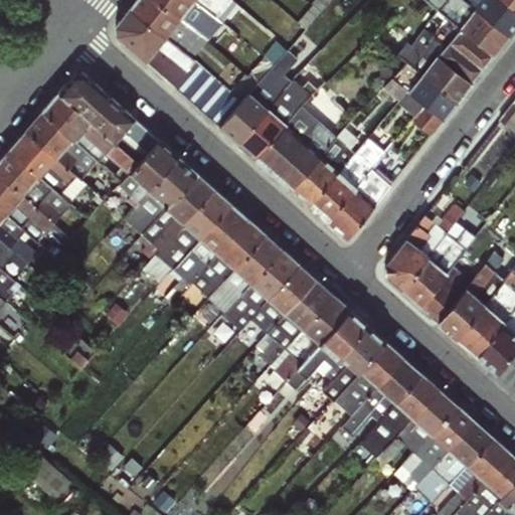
[(187,53),(199,35),(158,0),(135,0),(128,9),(181,52),(187,53)]
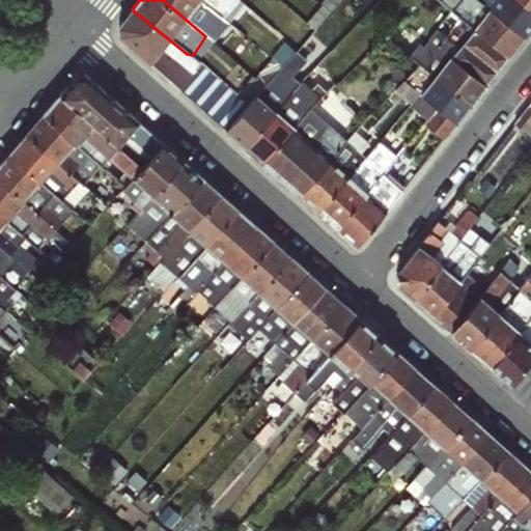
[(212,40),(226,21),(201,0),(163,0),(205,36),(212,40)]
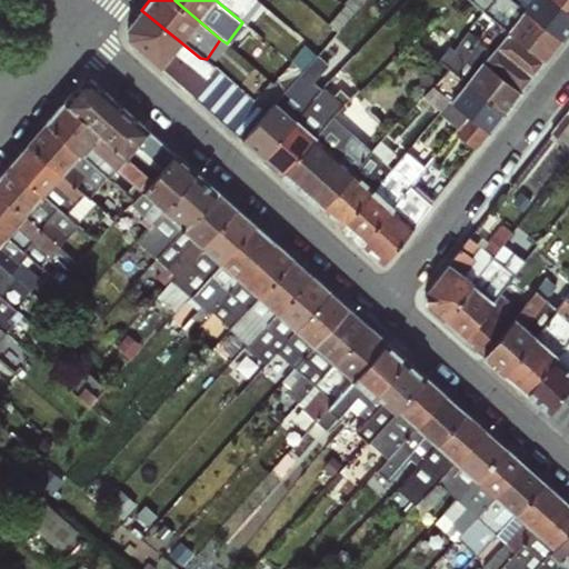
[(259,1),(256,0),(216,0),(242,22),(259,1)]
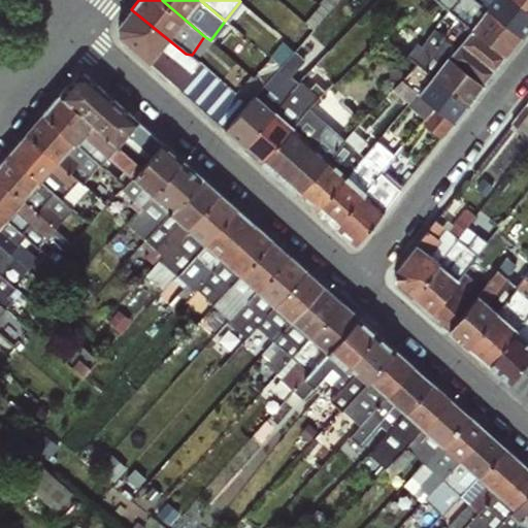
[(455,18),(503,57),(521,35),(474,0),(435,0),(436,0),(455,18)]
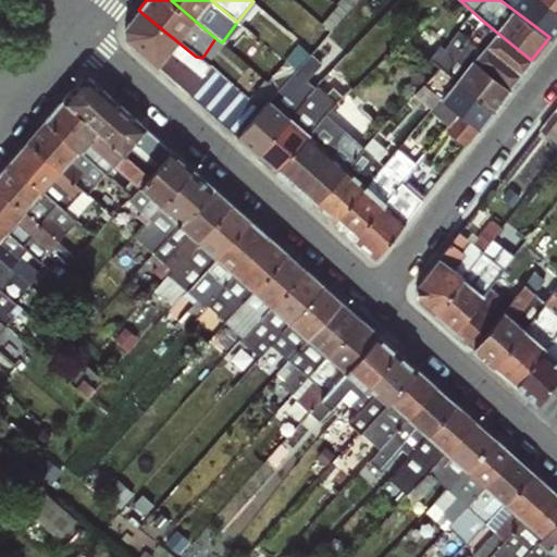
[(189,67),(196,57),(138,10),(125,27),(125,38),(187,94),(201,76),(189,67)]
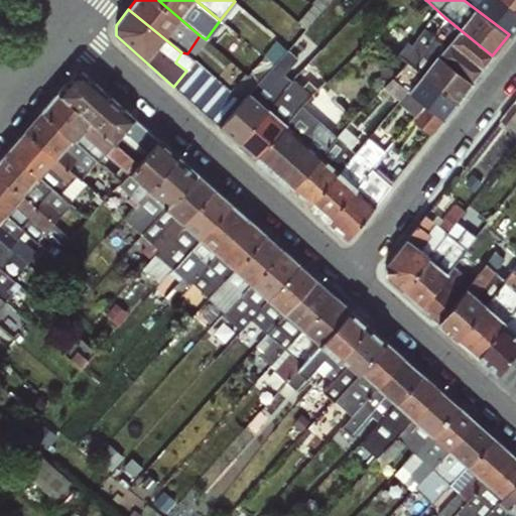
[(426,39),(472,82),(492,55),(444,17),(426,39)]
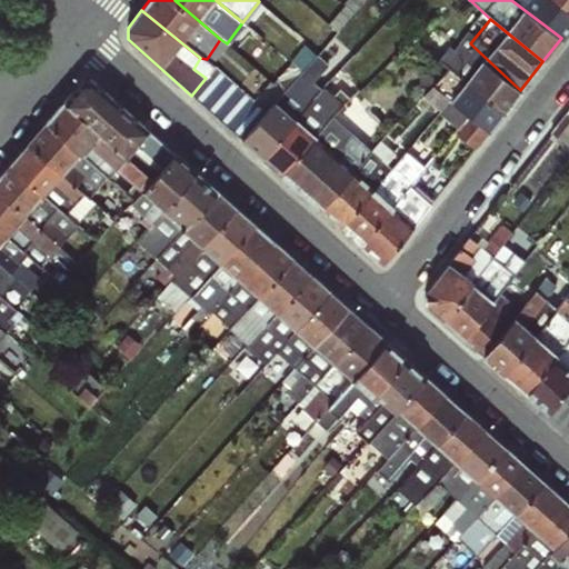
[(446,68),(502,113),(520,90),(470,43),(462,38),(442,66),(446,68)]
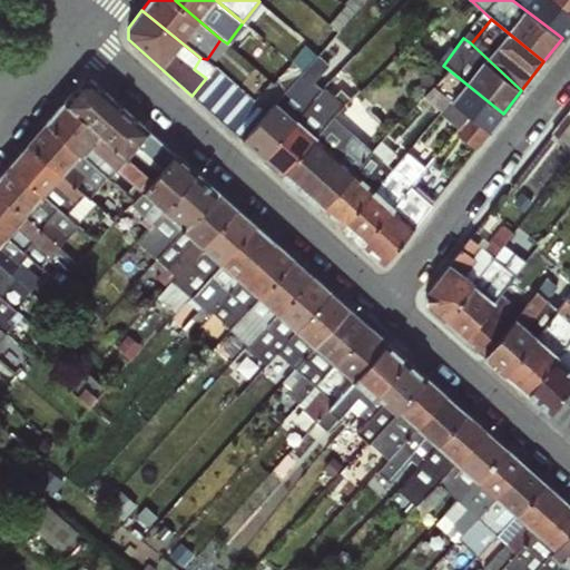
[(262,157),(322,88),(314,81),(328,65),(317,53),(243,139),(262,157)]
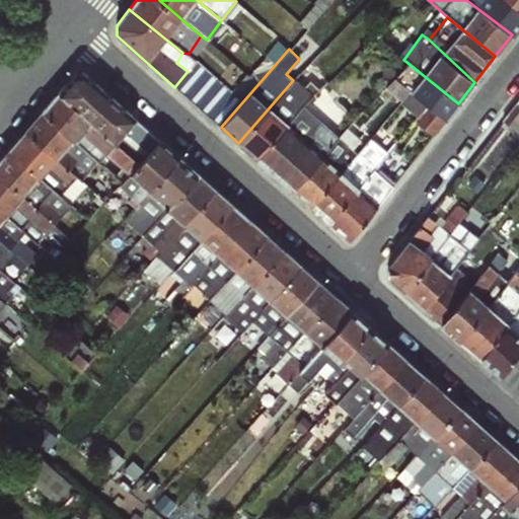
[(458,103),(406,62),(395,77),(394,62),(382,62),(382,77),(392,79),(385,87),(435,133),(458,103)]
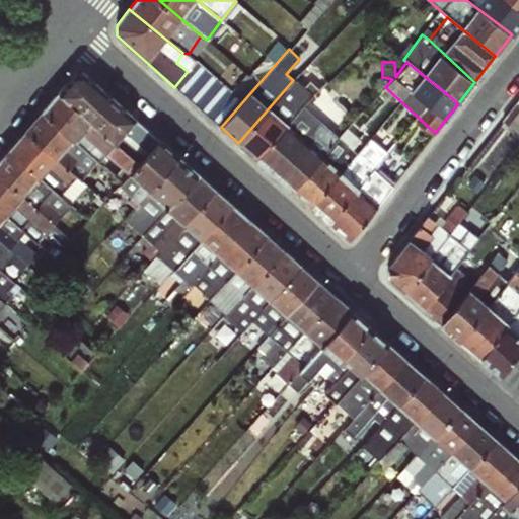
[(94,112),(119,135),(138,112),(88,68),(83,67),(77,67),(64,84),(94,112)]
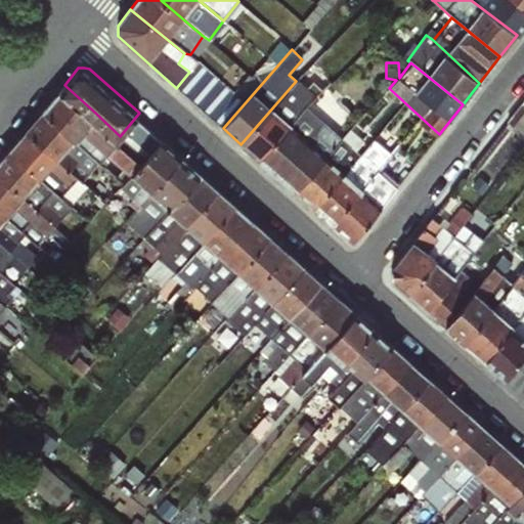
[(296,81),(241,144),(258,160),(307,107),(332,82),(322,72),(308,87),(298,79),(296,81)]
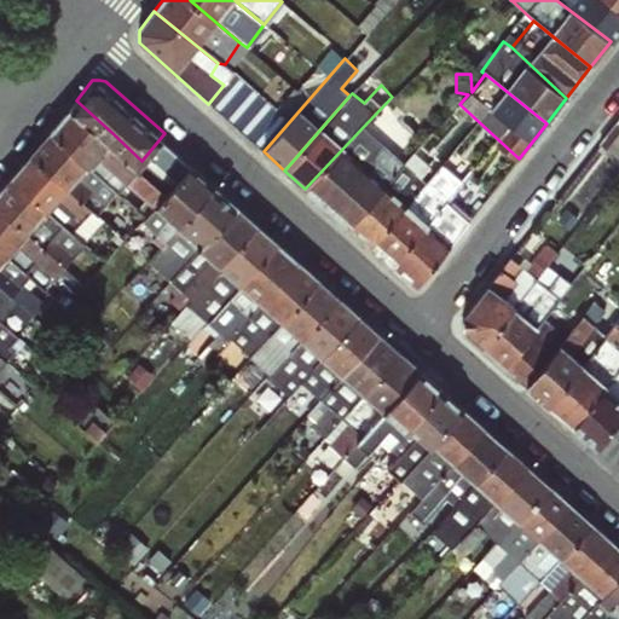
[(56,125),(92,157),(113,133),(76,100),(56,125)]
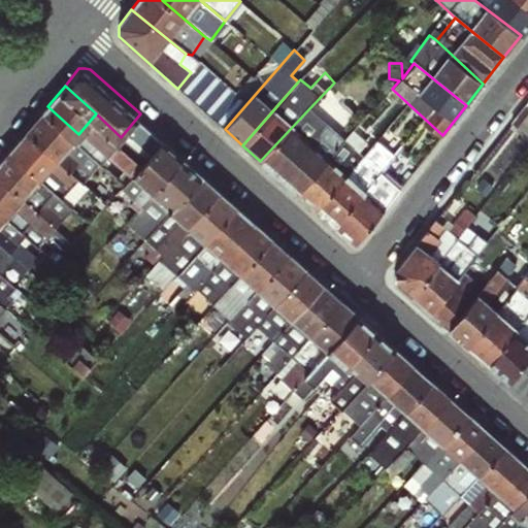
[(78,134),(47,106),(30,125),(62,154),(78,134)]
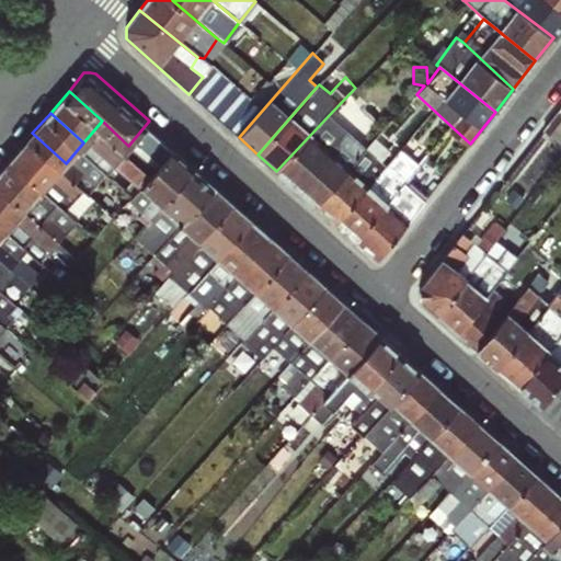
[(329,115),(276,171),(297,189),(348,133),(329,115)]
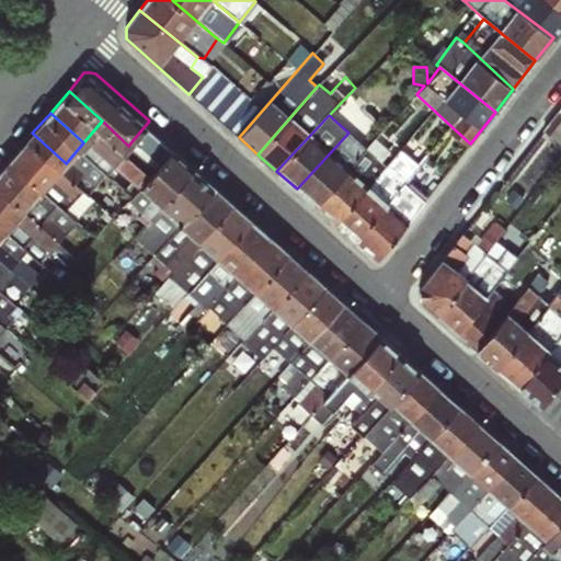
[(66,163),(32,133),(13,155),(47,185),(66,163)]
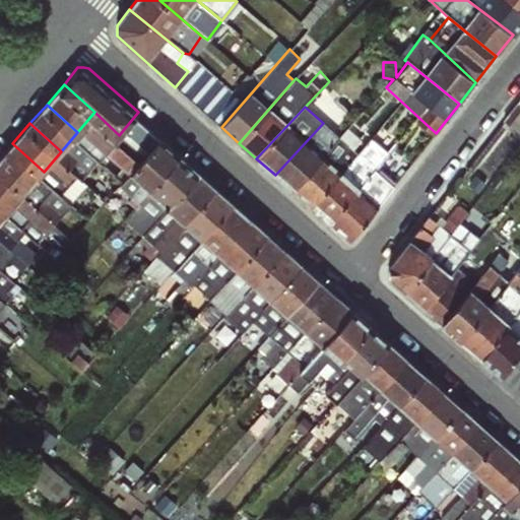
[(323,123),(275,175),(294,192),(339,137),(323,123)]
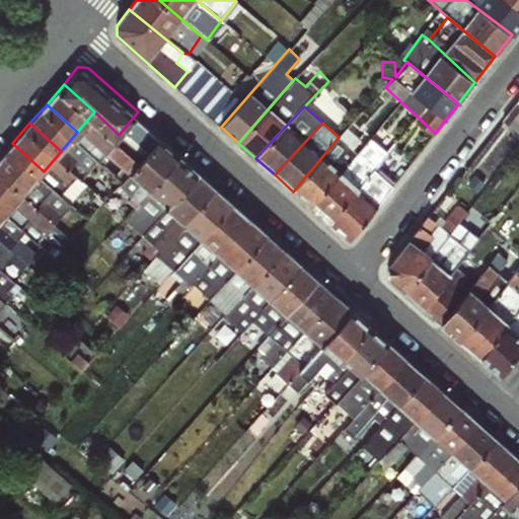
[(339,137),(293,192),(311,208),(357,153),(353,149),(357,142),(345,130),(339,137)]
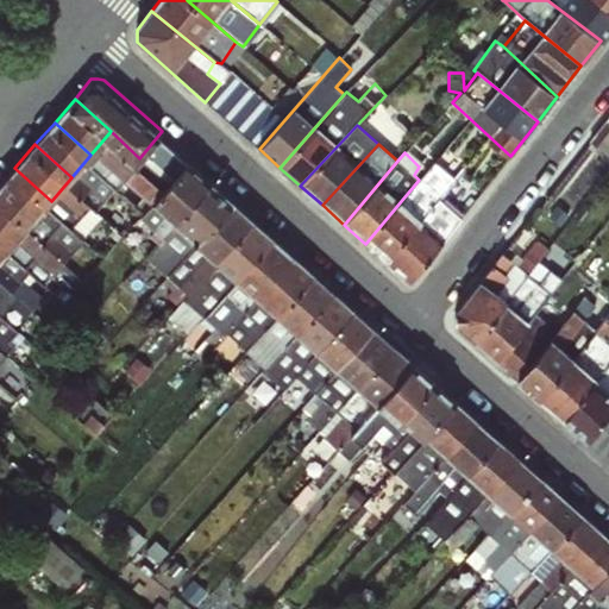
[(419,180),(365,244),(384,262),(439,198),(454,180),(434,162),(419,180)]
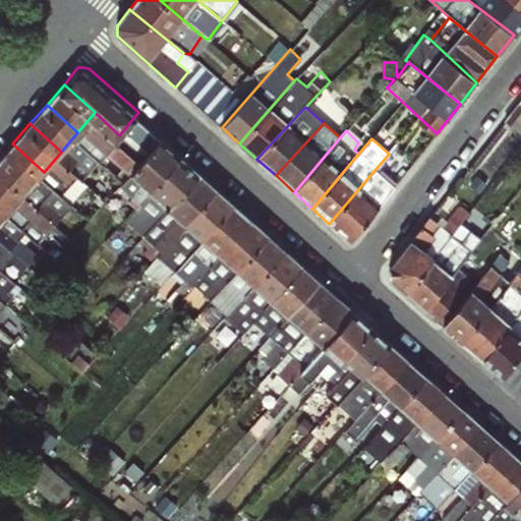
[(136,208),(180,157),(162,139),(119,186),(130,196),(127,199),(136,208)]
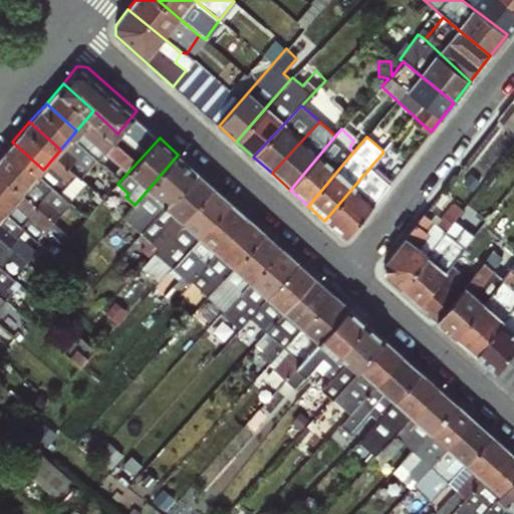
[(43,170),(12,142),(0,156),(0,164),(26,188),(43,170)]
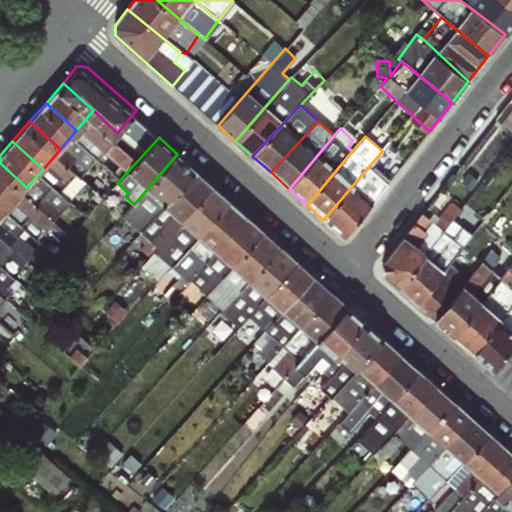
[(140,232),(197,172),(177,154),(134,204),(122,217),(140,232)]
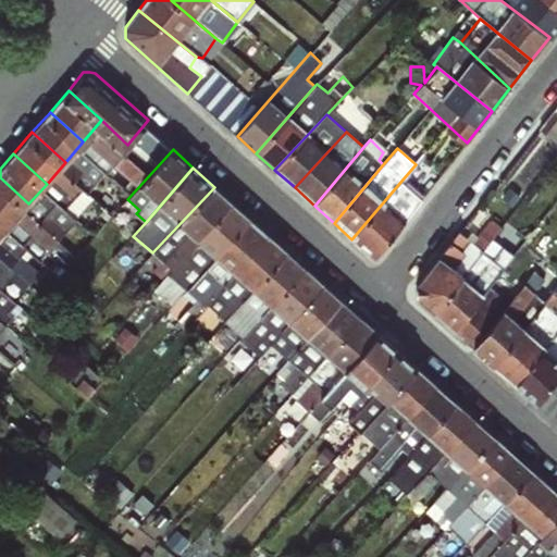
[(401,181),(351,239),(374,259),(422,198),(401,181)]
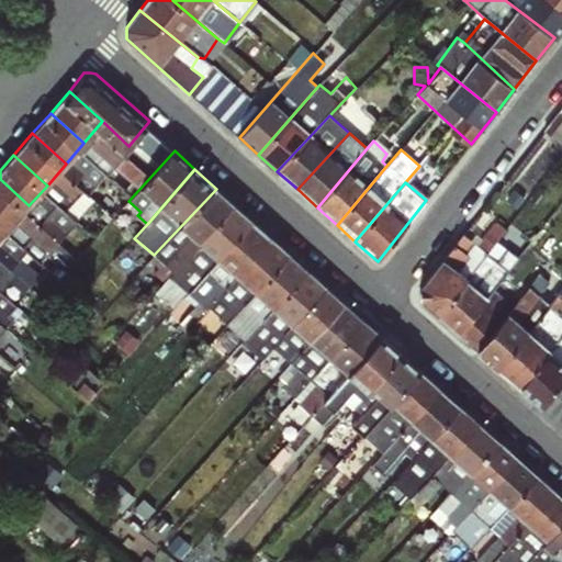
[(163,282),(234,205),(216,189),(154,255),(149,260),(158,268),(153,273),(163,282)]
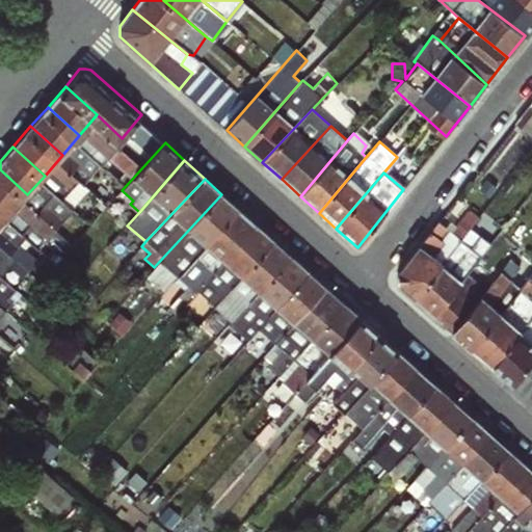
[(174,282),(238,209),(221,194),(154,267),(147,275),(161,290),(174,282)]
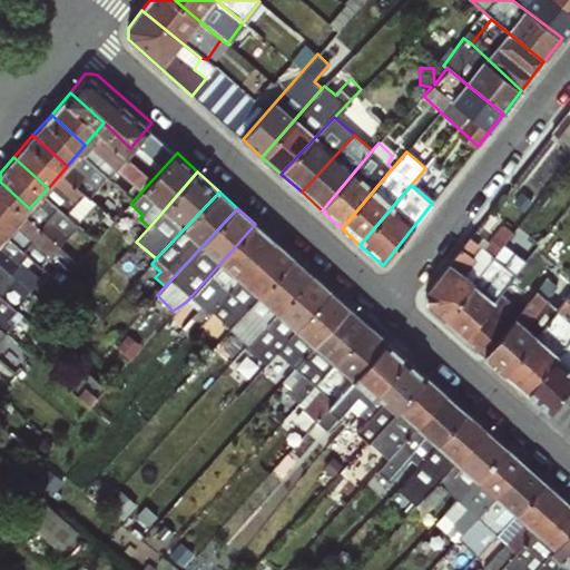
[(59,259),(75,222),(46,209),(36,232),(26,227),(19,242),(59,259)]
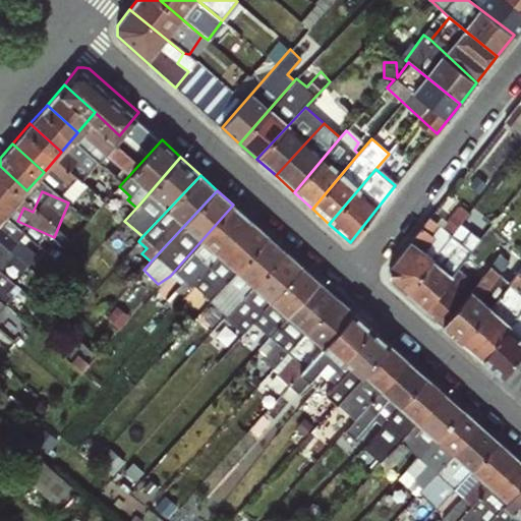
[(201,276),(250,220),(233,205),(170,276),(179,284),(164,301),(172,308),(201,276)]
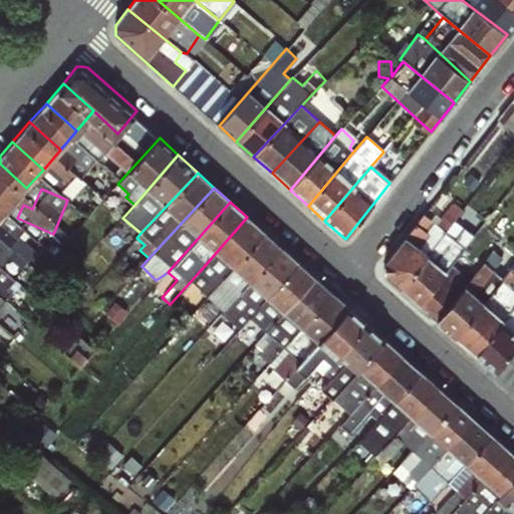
[(401,287),(455,220),(463,209),(454,202),(441,217),(435,213),(430,218),(423,213),(383,265),(383,272),(401,287)]
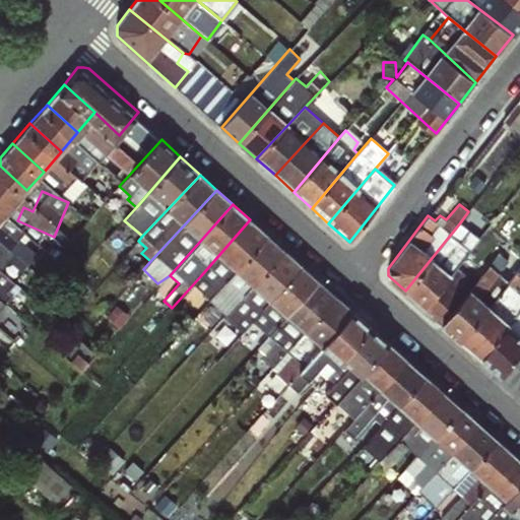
[(206,301),(270,238),(250,219),(201,275),(211,283),(200,296),(206,301)]
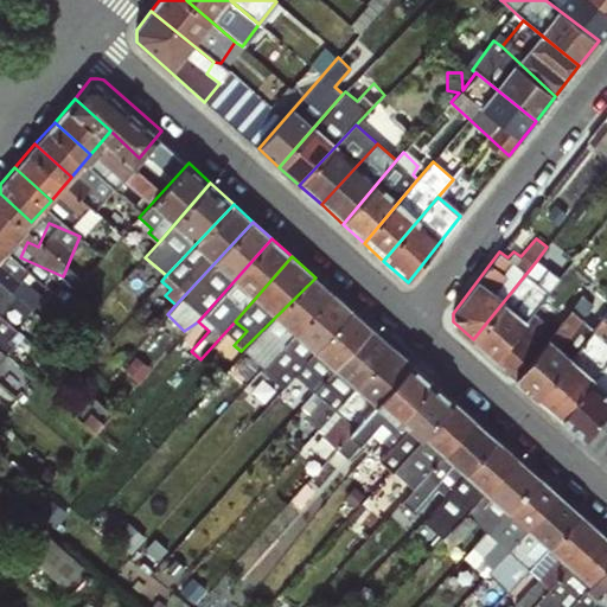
[(537,260),(473,339),(496,359),(528,321),(560,278),(537,260)]
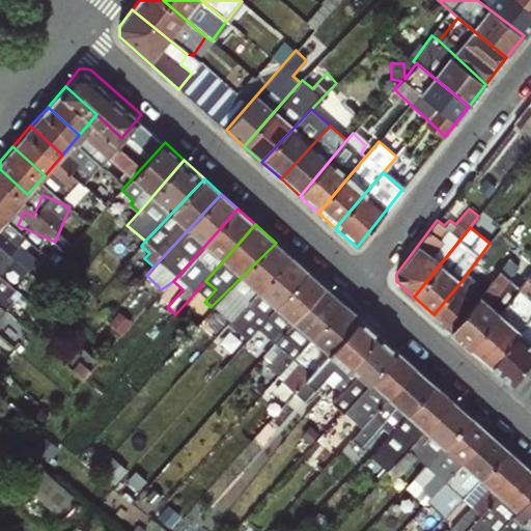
[(229,325),(289,255),(276,243),(211,307),(229,325)]
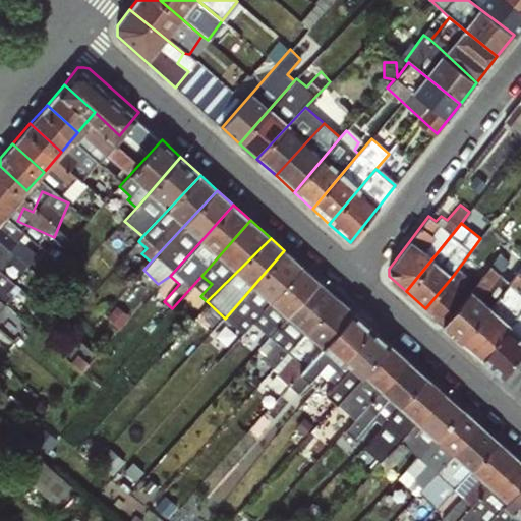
[(253,322),(300,266),(284,250),(225,319),(224,320),(233,328),(226,336),(234,343),(253,322)]
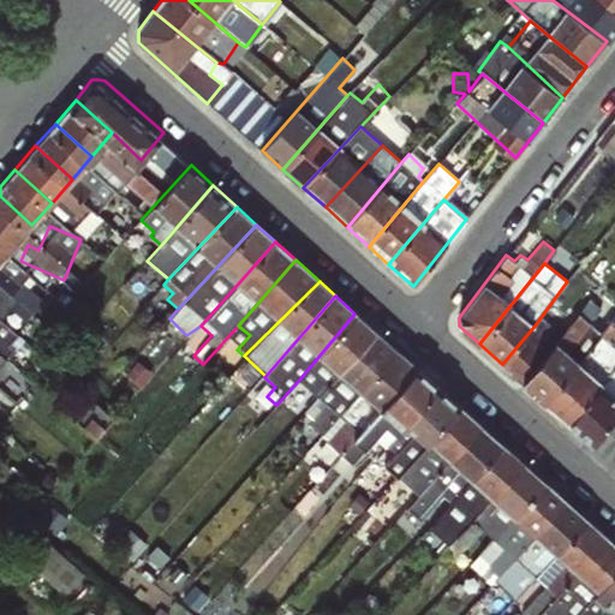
[(554,341),(523,382),(547,404),(601,333),(592,323),(602,309),(590,298),(554,341)]
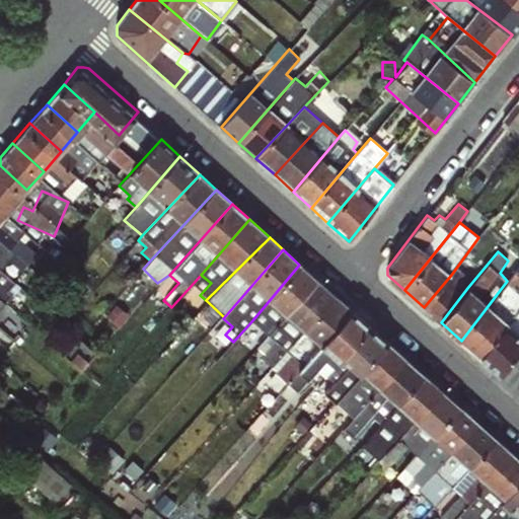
[(257,349),(319,282),(299,265),(252,320),(257,325),(245,338),(257,349)]
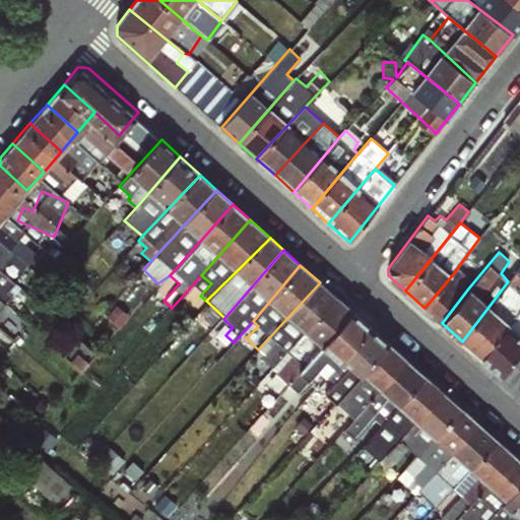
[(508,281),(462,341),(481,359),(519,307),(519,299),(517,296),(519,290),(519,271),(518,270),(508,281)]
